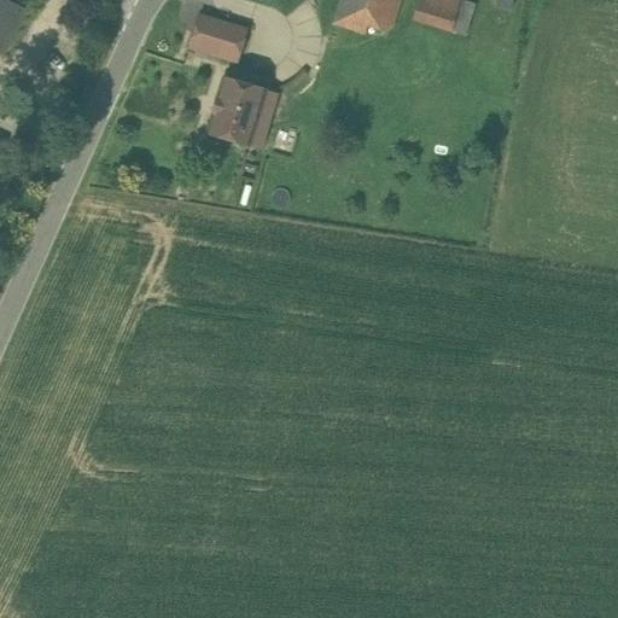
[(0,0),(0,48),(5,52),(25,10),(7,0),(0,0)]
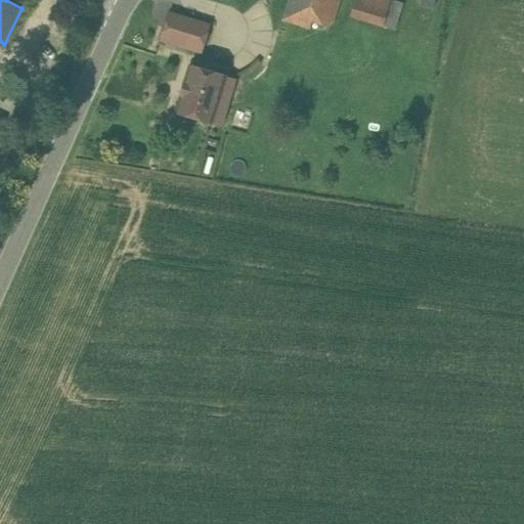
[(289,0),(282,19),(311,29),(314,17),(332,23),(339,0),(289,0)]
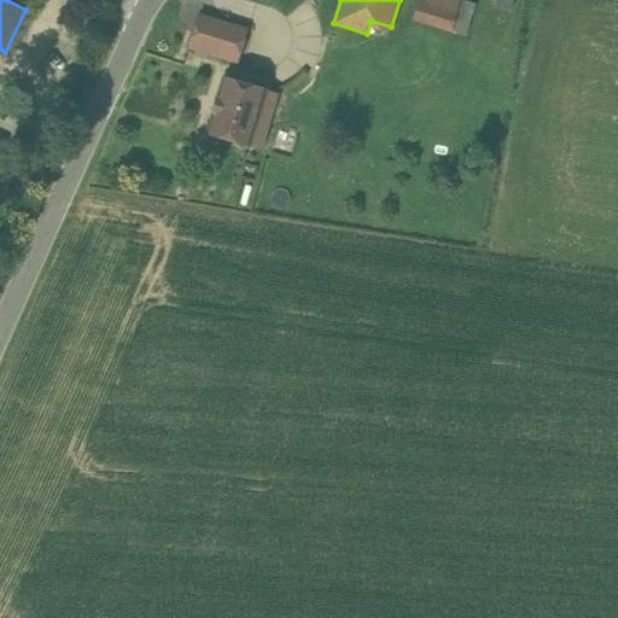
[(460,0),(419,0),(414,19),(452,30),(460,0)]
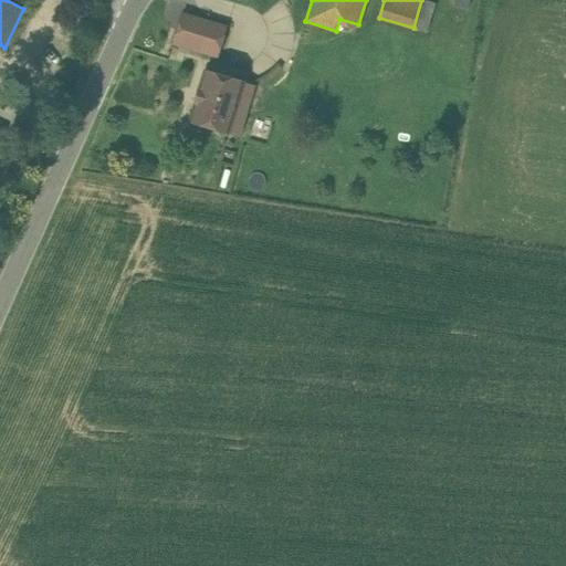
[(436,1),(430,0),(421,0),(413,28),(426,32),(436,1)]
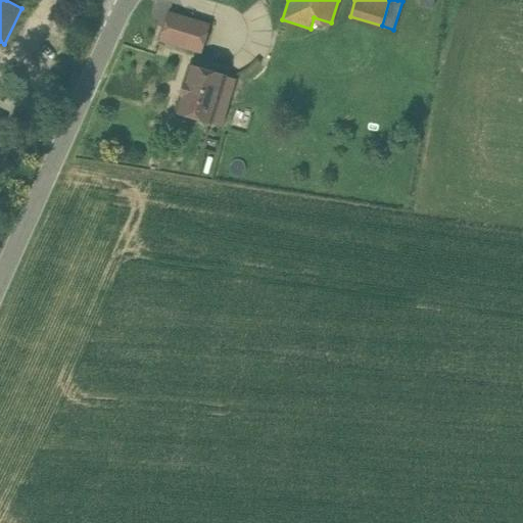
[(209,24),(169,11),(159,40),(201,53),(209,24)]
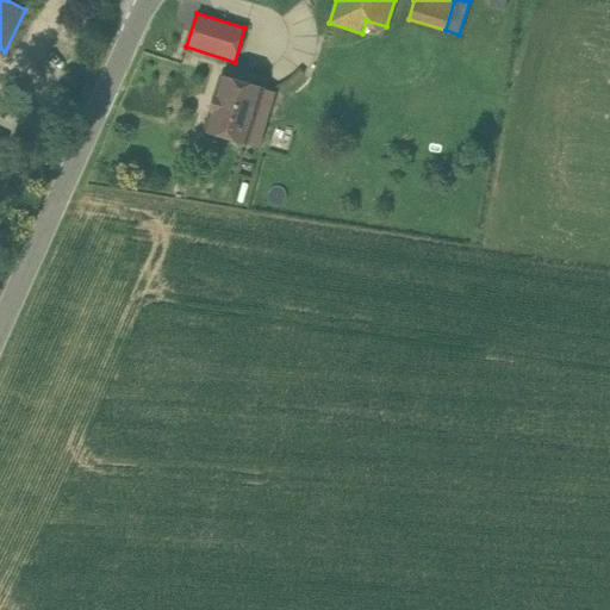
[(263,88),(221,75),(205,130),(247,143),(247,142),(263,88)]
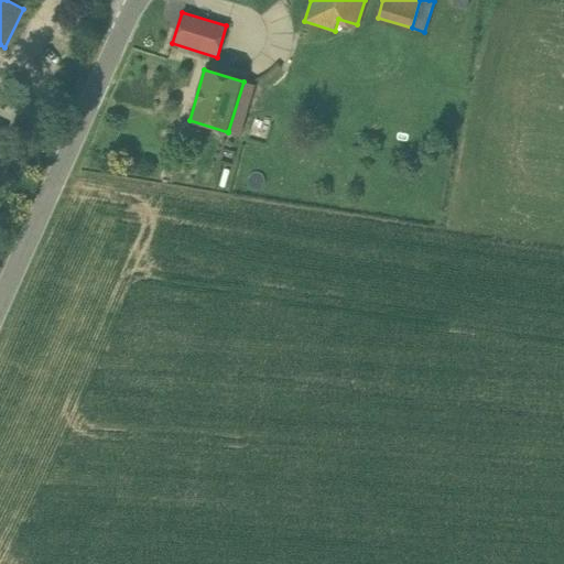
[(243,82),(228,131),(239,134),(255,85),(243,82)]
